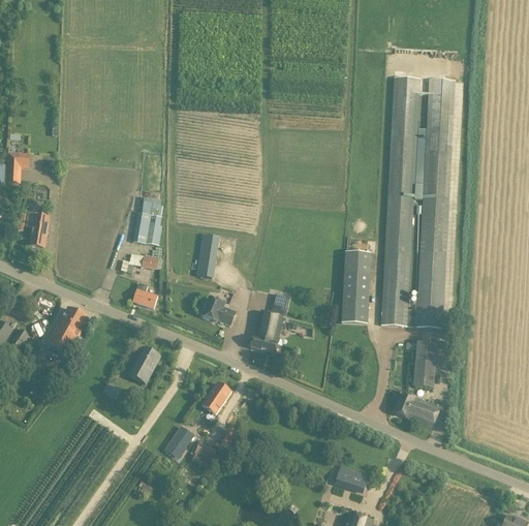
[(381,325),(441,328),(455,80),(430,79),(417,306),(407,305),(419,78),(394,76),(381,325)]
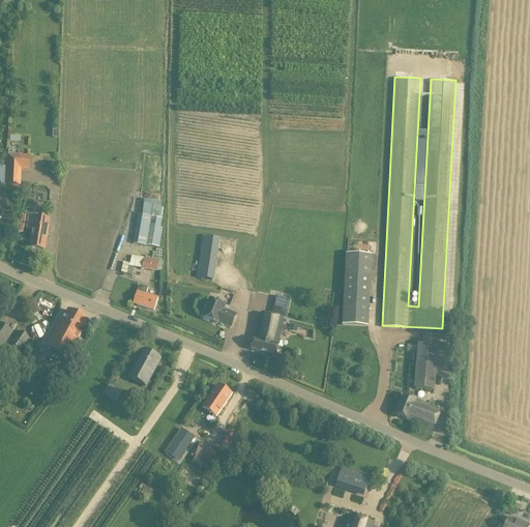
[(7,153),(7,166),(28,167),(28,154),(7,153)]
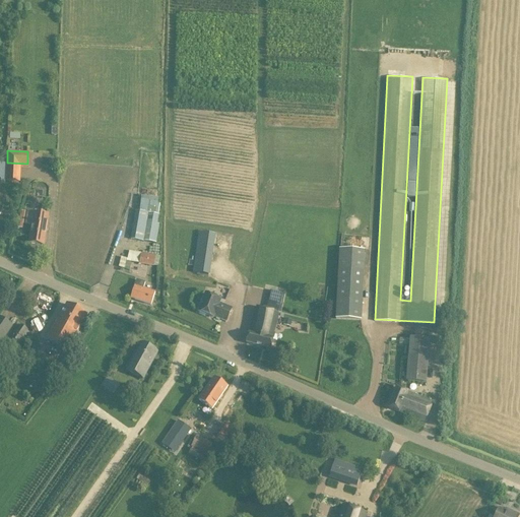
[(136,208),(130,237),(142,239),(143,238),(155,240),(158,222),(156,221),(157,212),(136,208)]
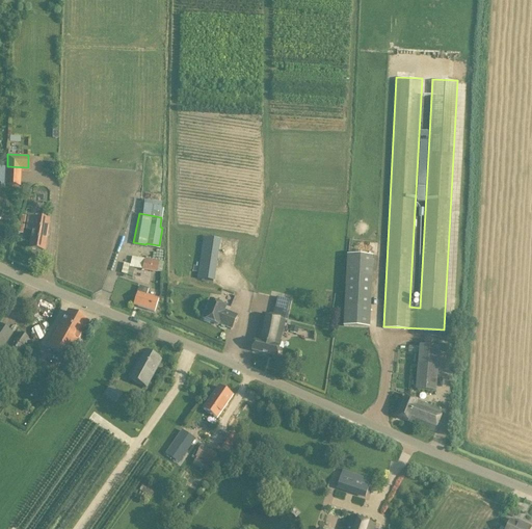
[(33,225),(30,245),(44,248),(49,218),(28,214),(27,223),(33,225)]
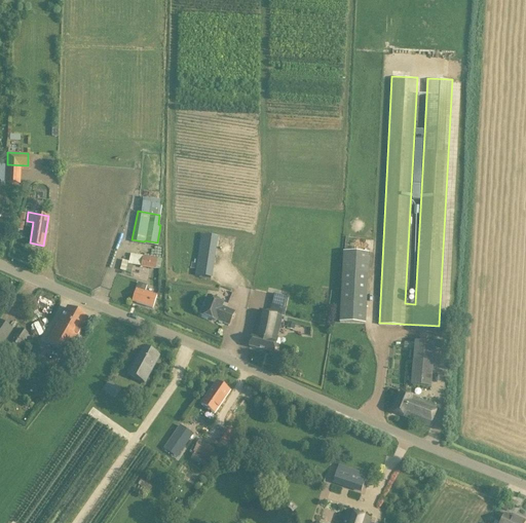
[(197,238),(197,263),(213,263),(213,238),(197,238)]
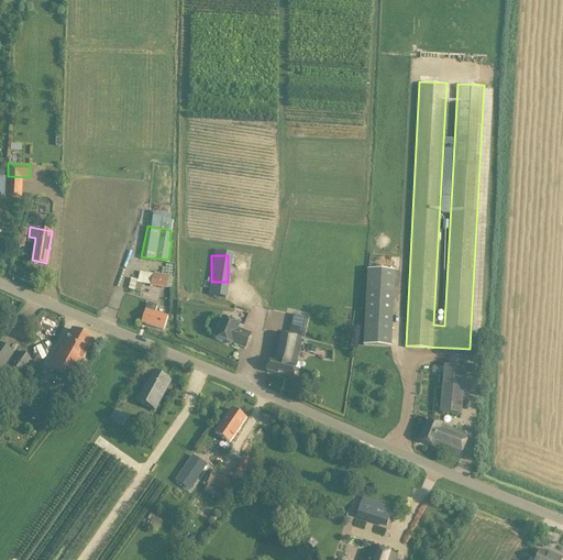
[(168,274),(140,270),(138,281),(166,285),(168,274)]
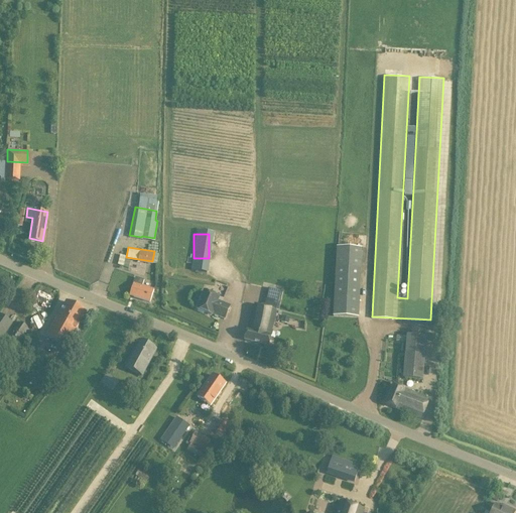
[(135,275),(129,293),(149,300),(153,287),(142,284),(143,278),(135,275)]
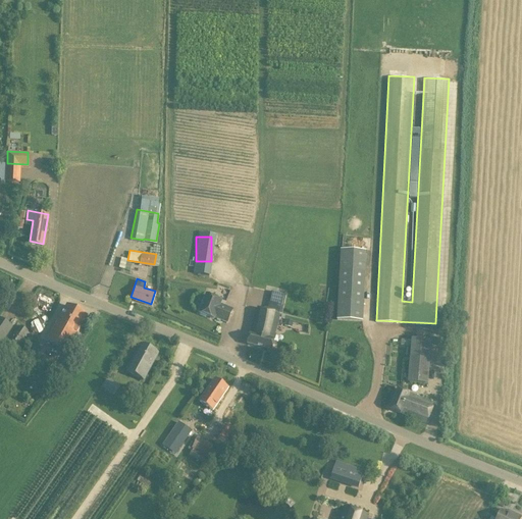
[(214,317),(215,315),(227,320),(232,307),(220,302),(221,299),(206,292),(198,310),(214,317)]
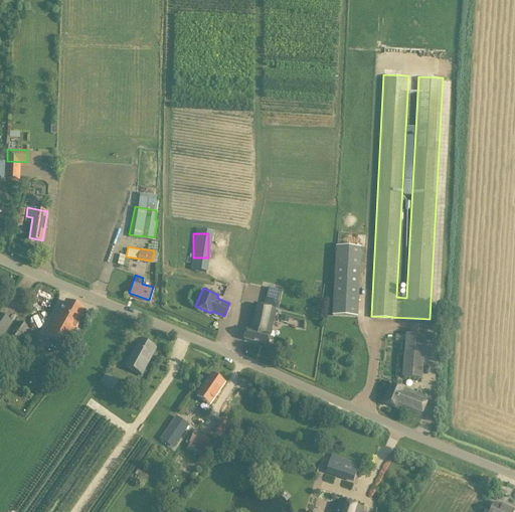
[(333,293),(332,314),(357,315),(358,294),(333,293)]
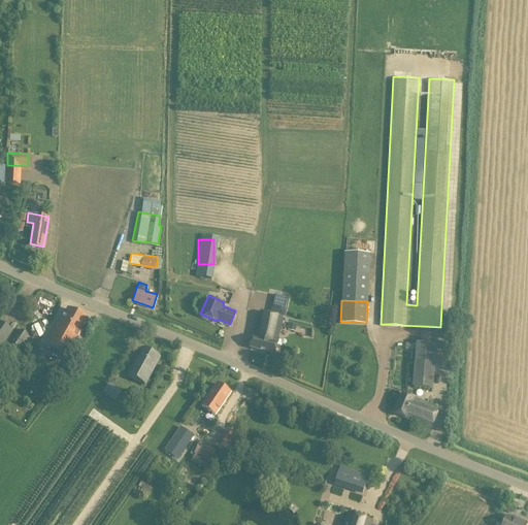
[(47,342),(67,354),(89,318),(68,306),(47,342)]
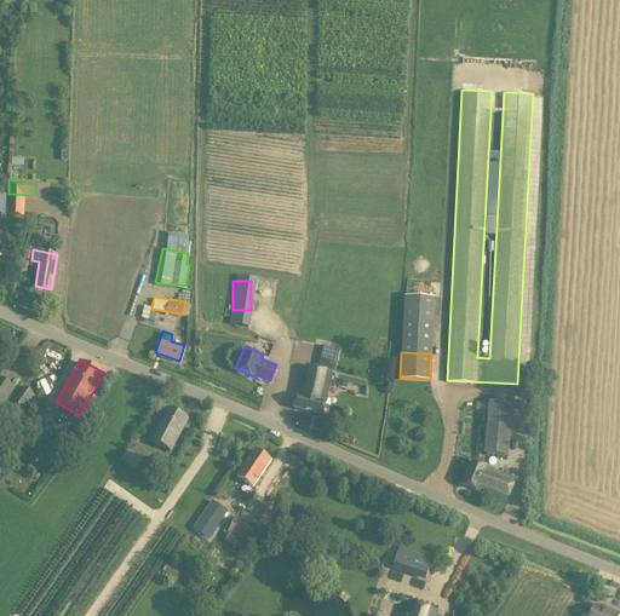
[(331,369),(313,366),(304,363),(293,406),(322,413),(326,395),(325,395),(331,369)]
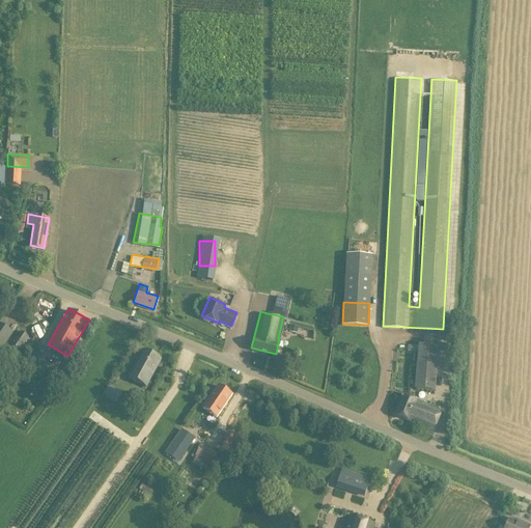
[(0,321),(0,349),(12,330),(0,321)]
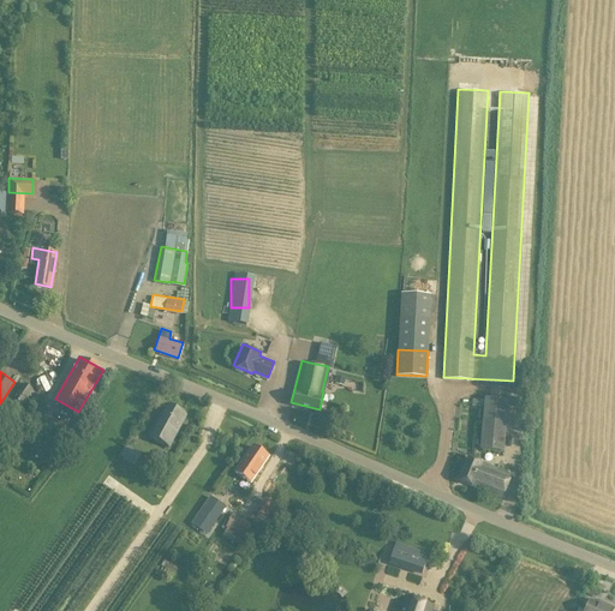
[(40,375),(43,389),(51,387),(47,373),(40,375)]
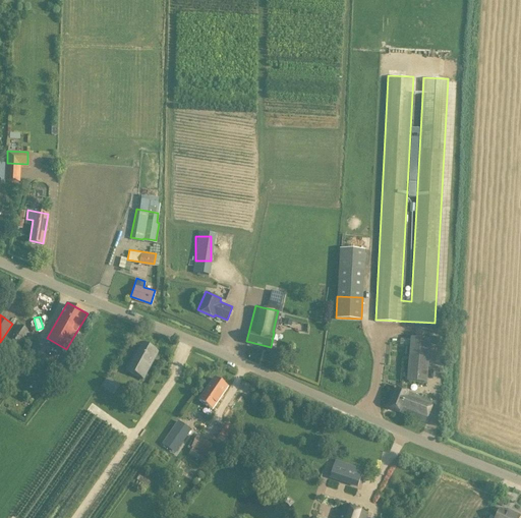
[(20,323),(0,353),(7,357),(16,344),(23,348),(27,341),(21,337),(27,328),(20,323)]
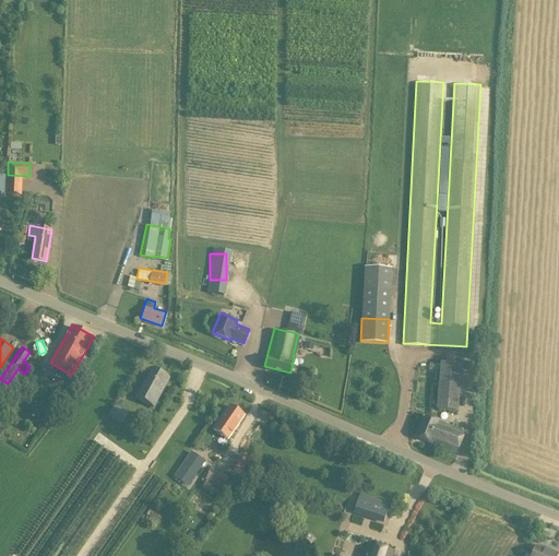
[(440,361),(436,409),(458,410),(462,363),(440,361)]
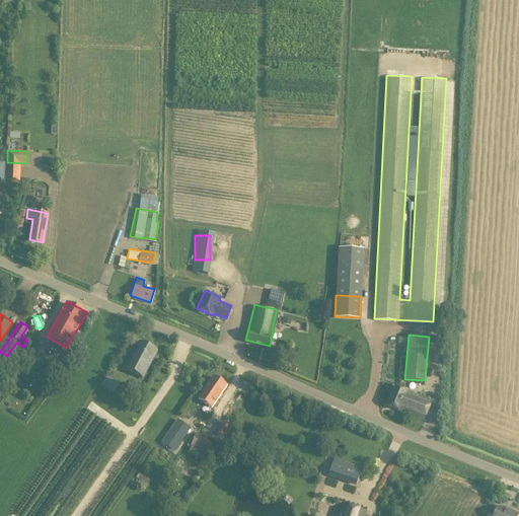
[(140,340),(126,367),(143,376),(157,350),(140,340)]
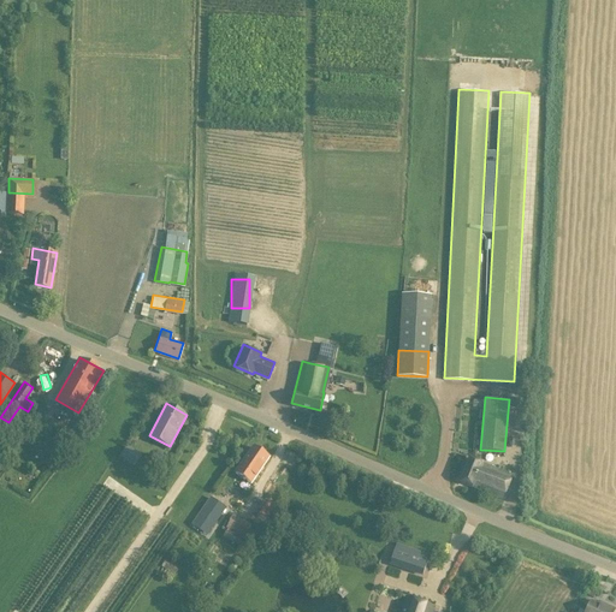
[(59,425),(53,437),(59,440),(66,428),(59,425)]
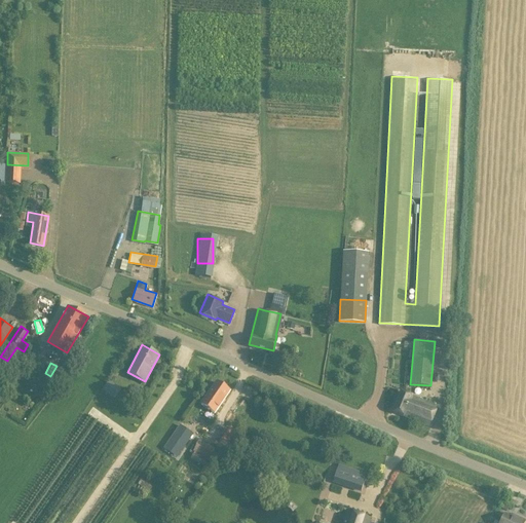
[(106,379),(100,388),(113,397),(119,388),(106,379)]
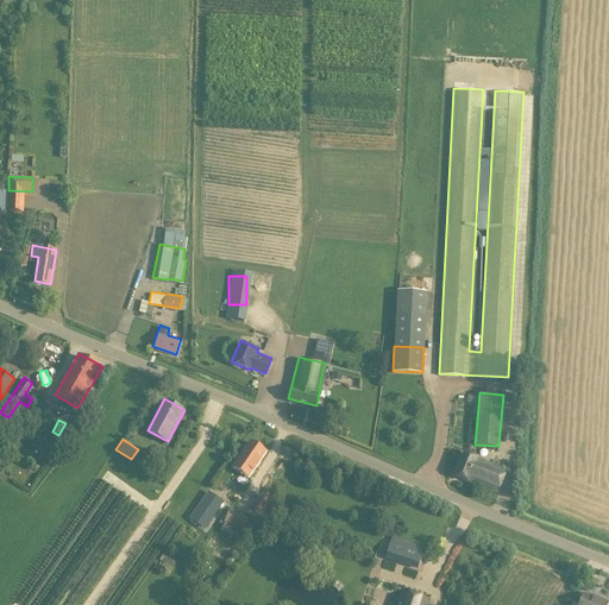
[(232,465),(249,476),(267,451),(250,439),(232,465)]
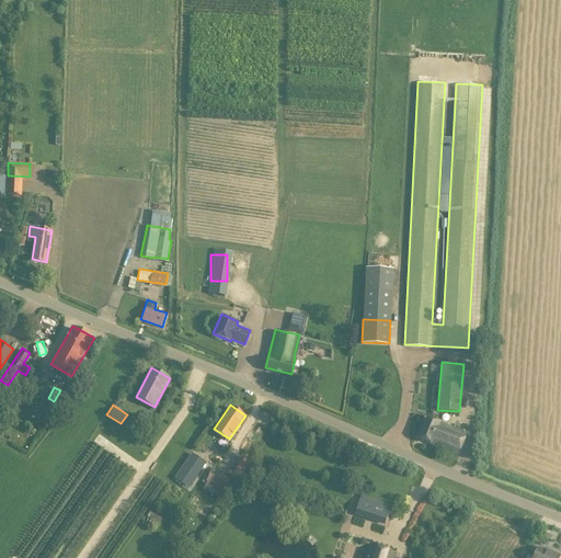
[(432,442),(458,453),(467,431),(427,416),(419,437),(431,443),(432,442)]
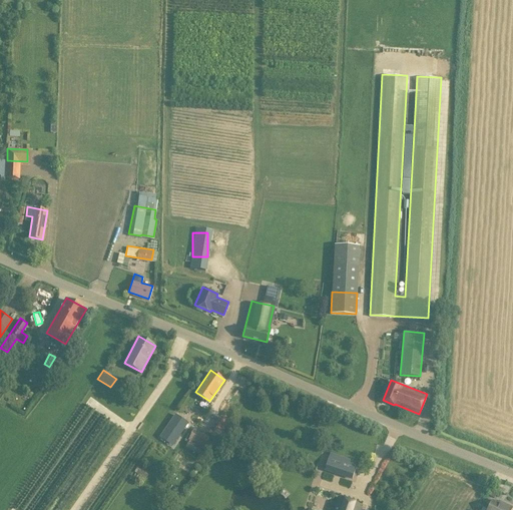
[(174,440),(188,421),(176,412),(162,431),(174,440)]
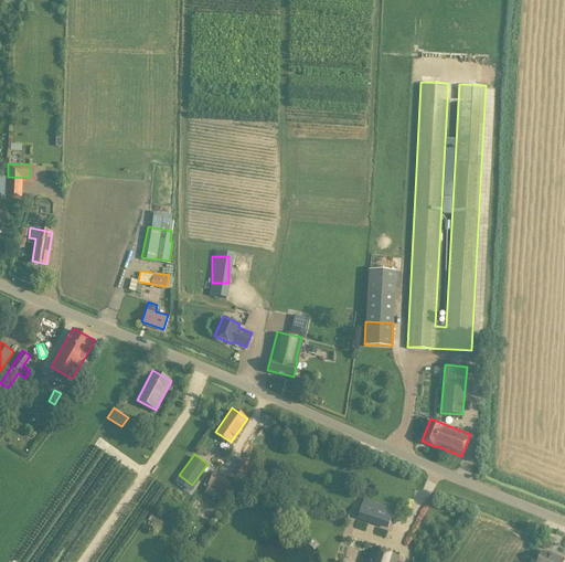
[(213,472),(208,483),(223,491),(224,489),(228,492),(232,486),(227,484),(228,481),(213,472)]
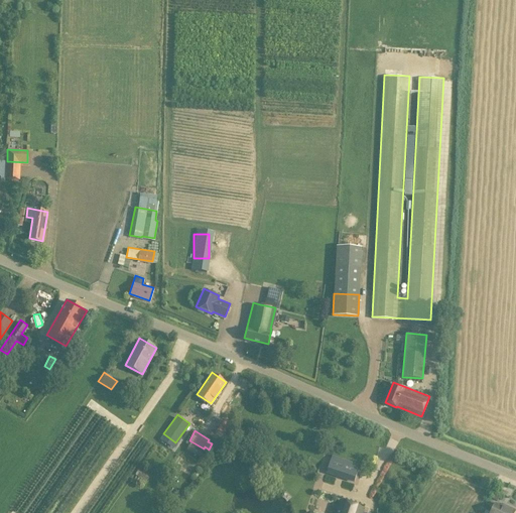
[(190,442),(186,449),(201,456),(205,450),(190,442)]
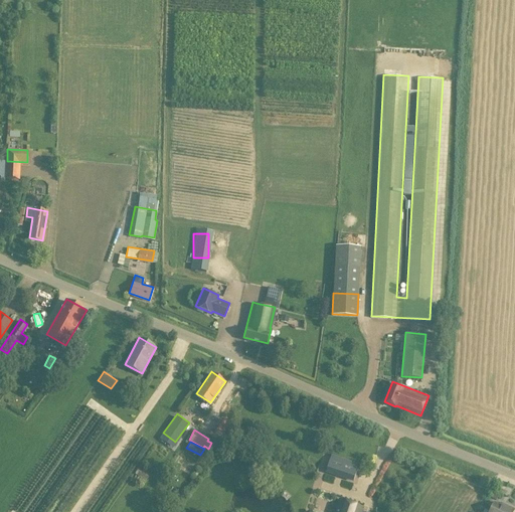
[(354,478),(359,463),(332,453),(326,468),(354,478)]
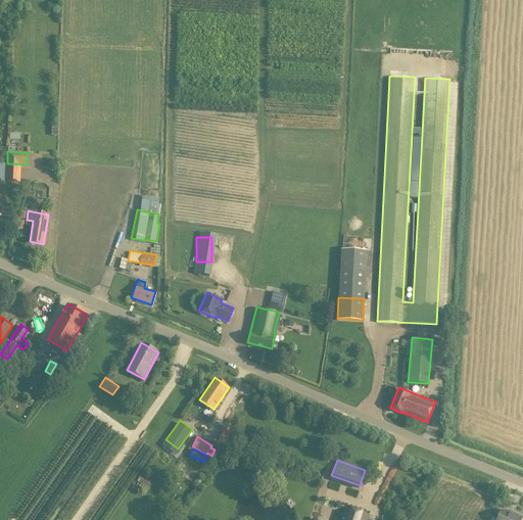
[(344,505),(339,519),(366,519),(369,513),(344,505)]
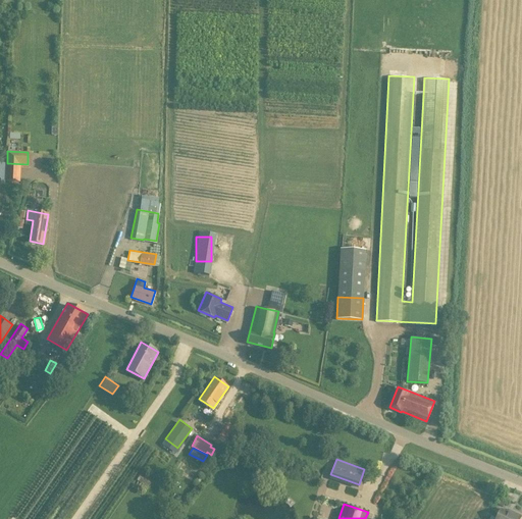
[(518,518),(520,517),(501,508),(494,518),(518,518)]
